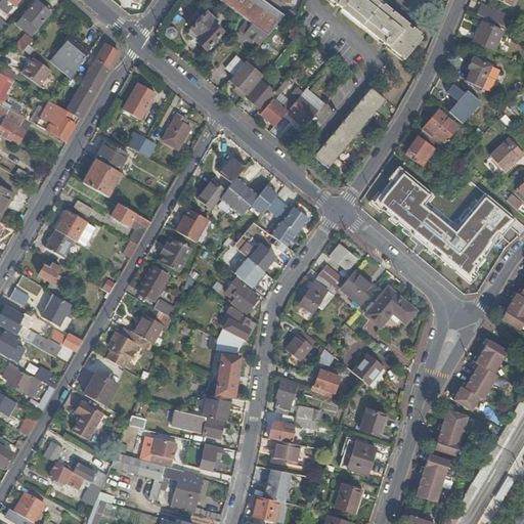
[(267,36),(278,24),(246,0),(217,0),(242,17),(252,25),(267,36)]
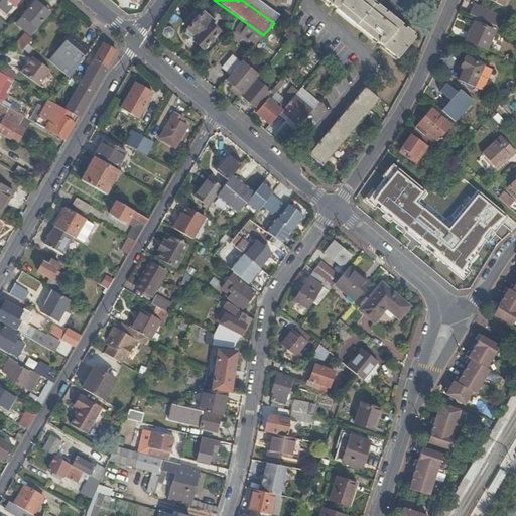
[(242,0),(274,23),(280,16),(257,0),(242,0)]
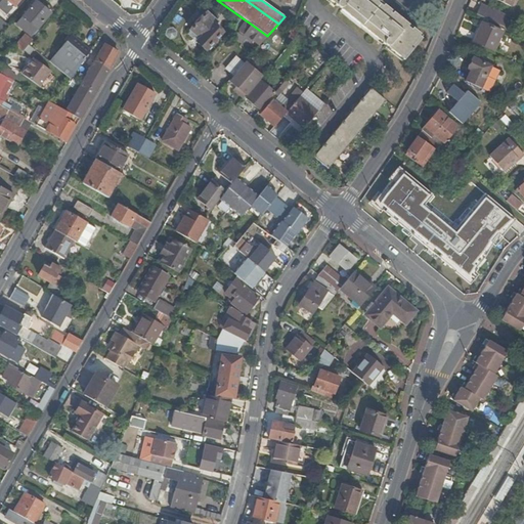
[(330,0),(406,60),(424,39),(406,25),(406,24),(394,14),(393,14),(375,0),(330,0)]
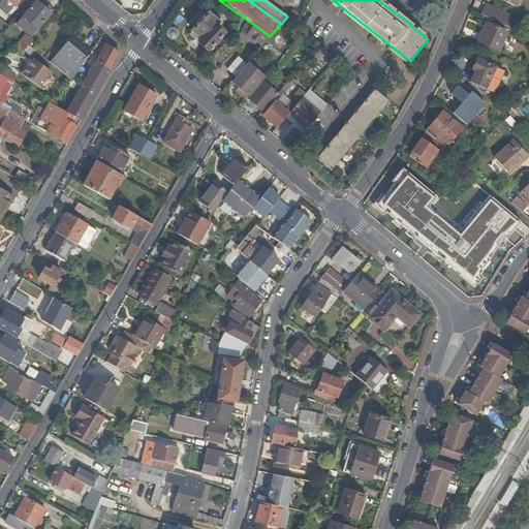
[(54,11),(48,6),(45,8),(36,1),(23,18),(38,30),(54,11)]
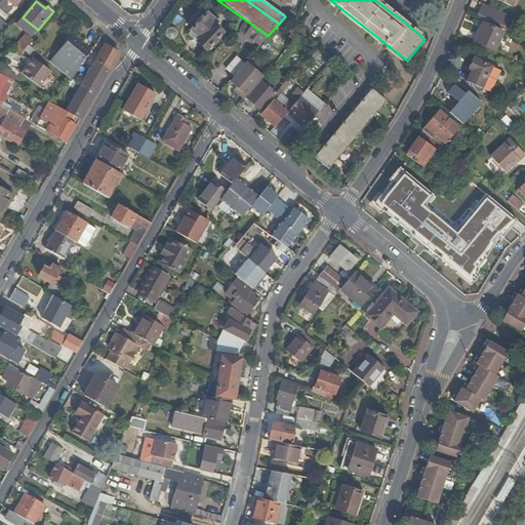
[(216,23),(207,13),(190,33),(199,41),(198,42),(207,50),(223,34),(213,26),(216,23)]
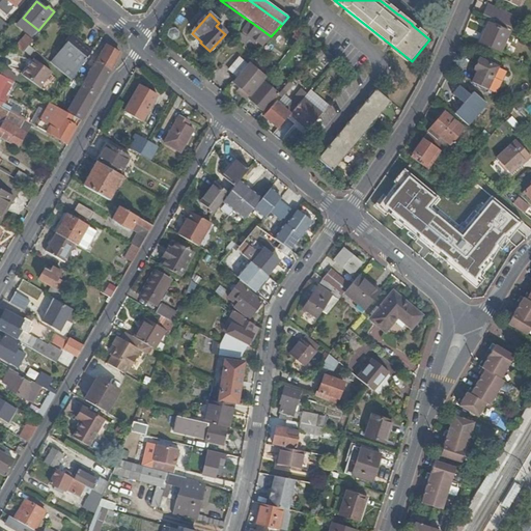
[(426,22),(418,16),(414,20),(422,27),(426,22)]
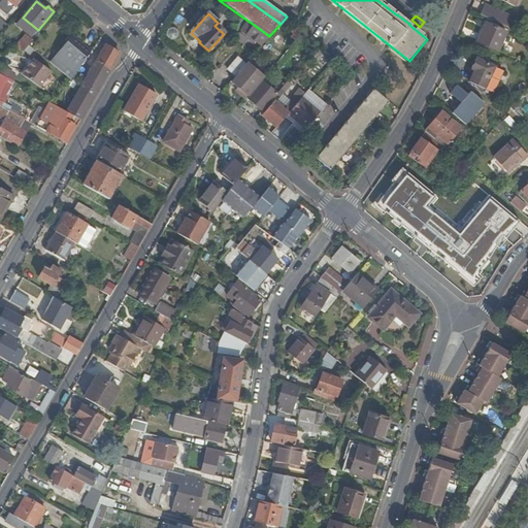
[(269,36),(254,25),(250,22),(237,38),(250,48),(255,41),(261,45),(269,36)]
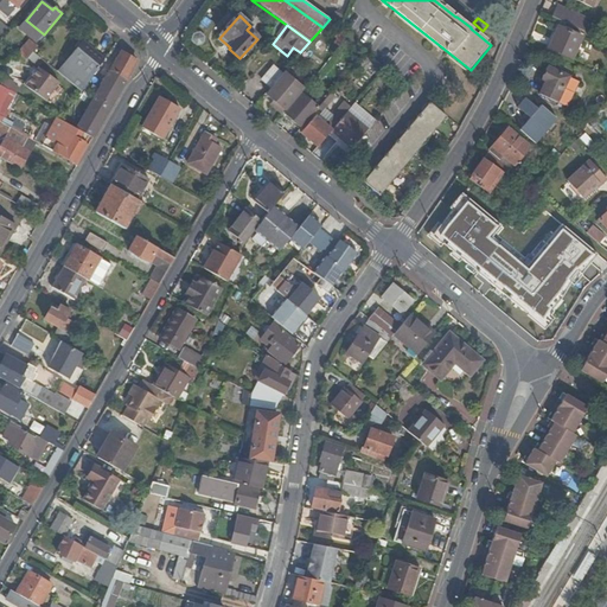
[(579,37),(556,26),(545,48),(569,58),(579,37)]
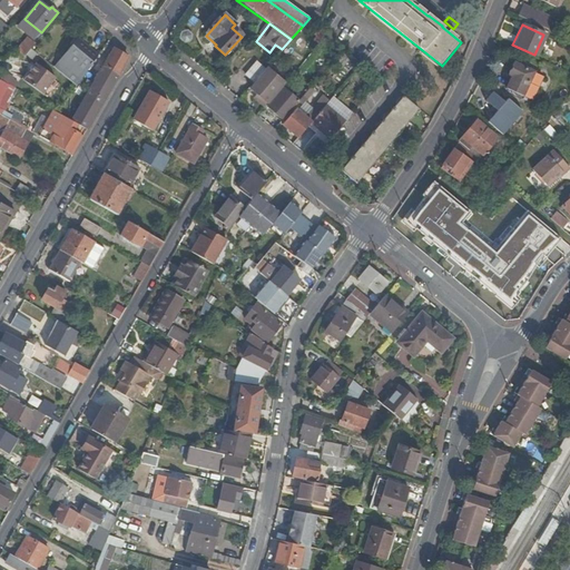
[(28,38),(17,51),(25,56),(31,48),(35,43),(28,38)]
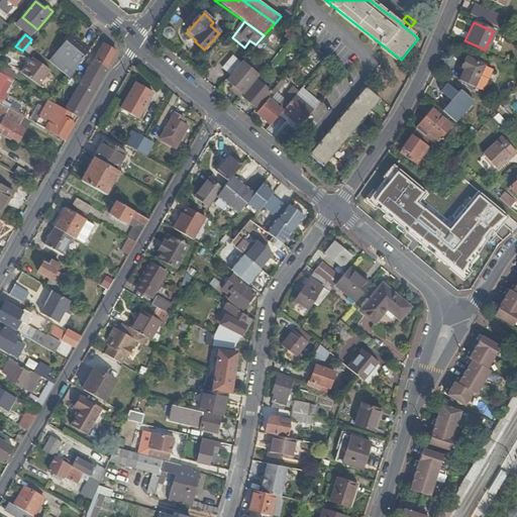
[(48,61),(70,79),(90,50),(71,34),(48,61)]
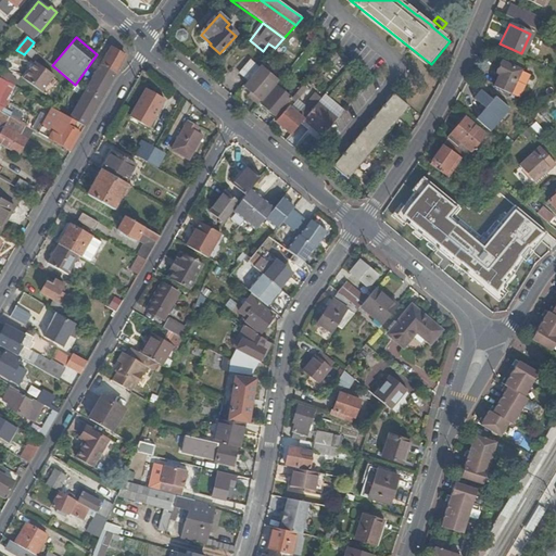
[(71,118),(76,122),(81,125),(85,127),(126,57),(112,48),(71,118)]
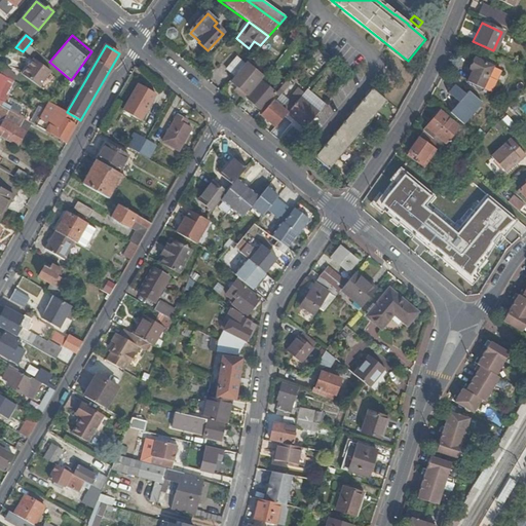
[(467,68),(471,69),(465,81),(489,92),(500,70),(472,58),(467,68)]
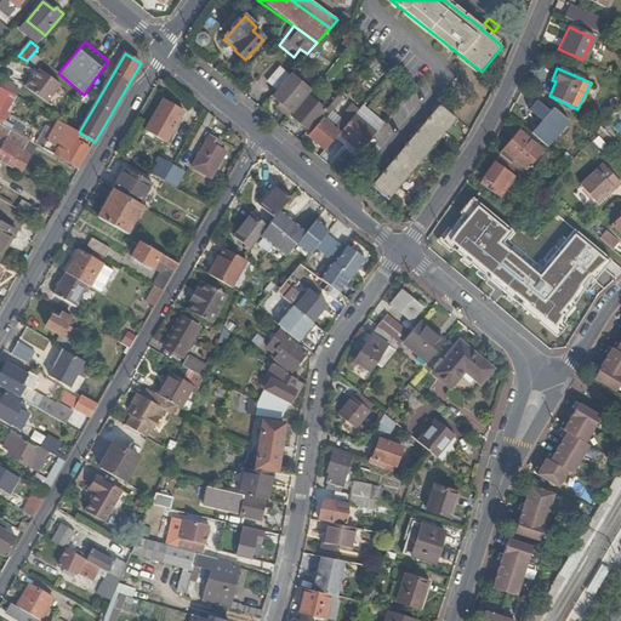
[(278,90),(289,77),(280,69),(269,83),(278,90)]
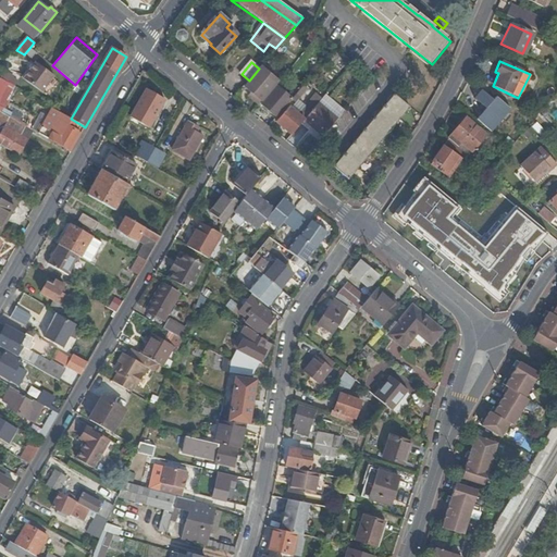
[(53,77),(35,64),(24,79),(42,94),(53,77)]
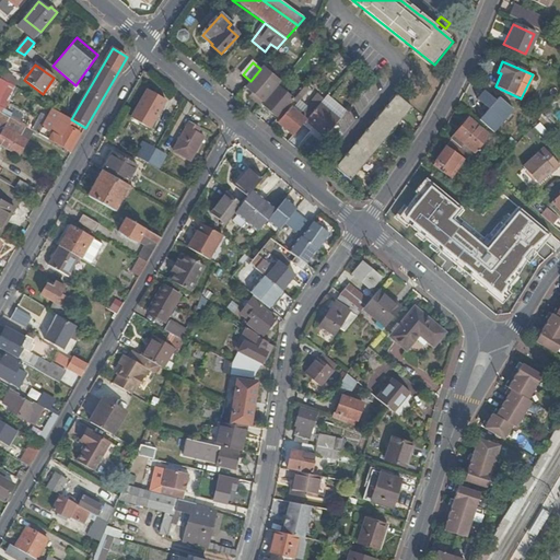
[(279,82),(264,68),(246,88),(261,102),(279,82)]
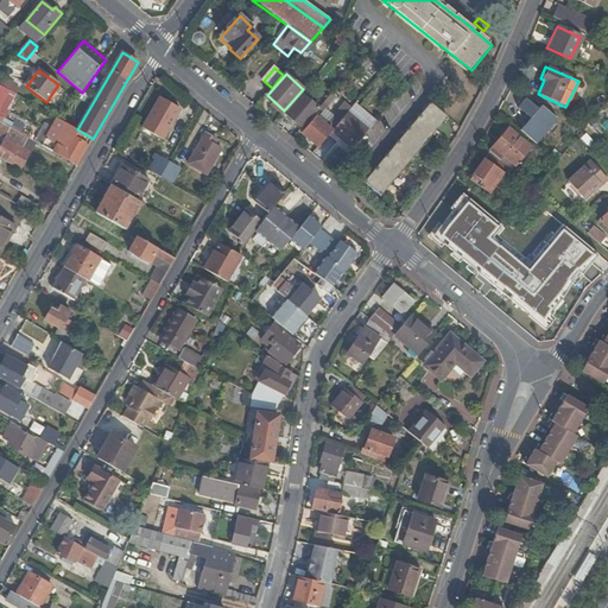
[(5,77),(0,84),(0,86),(10,92),(16,95),(19,89),(11,84),(13,83),(5,77)]
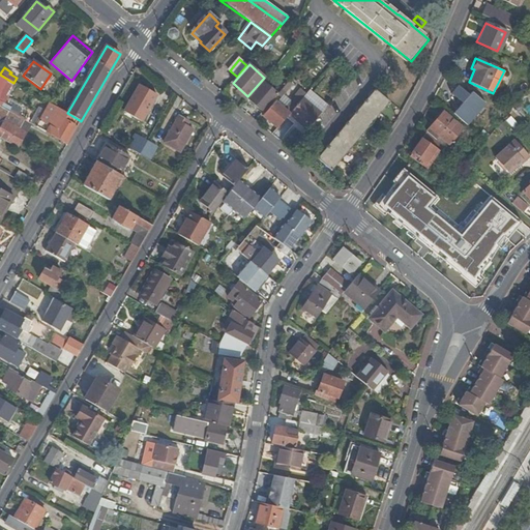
[(0,105),(3,99),(0,97),(0,94),(8,80),(0,75),(0,105)]
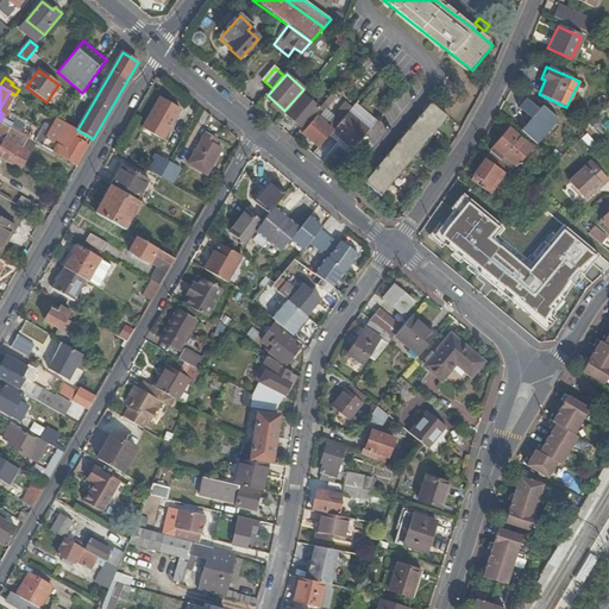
[(0,108),(0,112),(4,114),(16,95),(10,92),(0,108)]
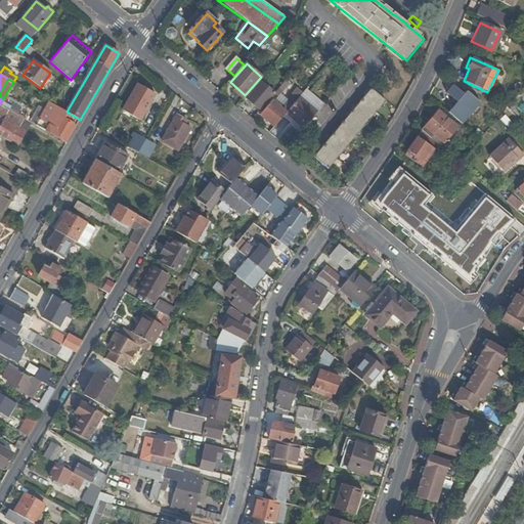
[(261,111),(274,93),(261,82),(247,98),(261,111)]
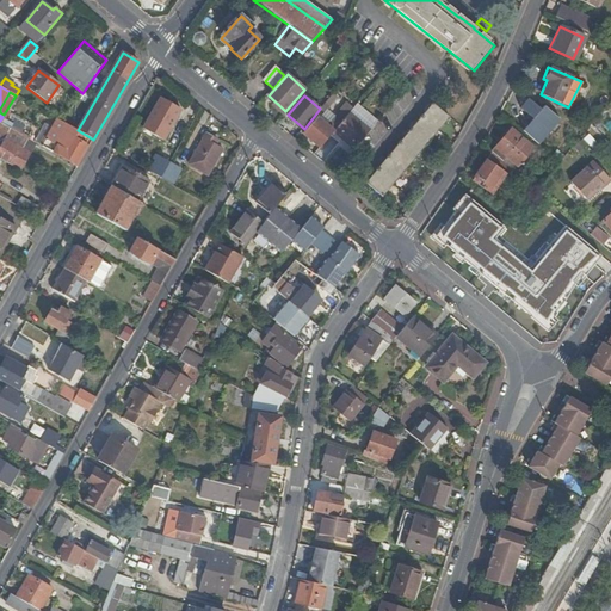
[(529,99),(520,107),(534,119),(523,131),(538,144),(561,119),(544,105),(541,110),(529,99)]
